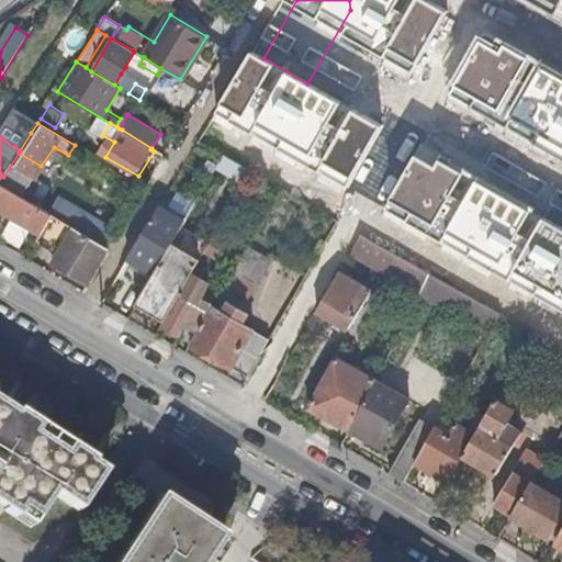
[(33,177),(41,166),(19,153),(3,177),(0,181),(0,183),(18,194),(26,179),(22,177),(24,172),(33,177)]
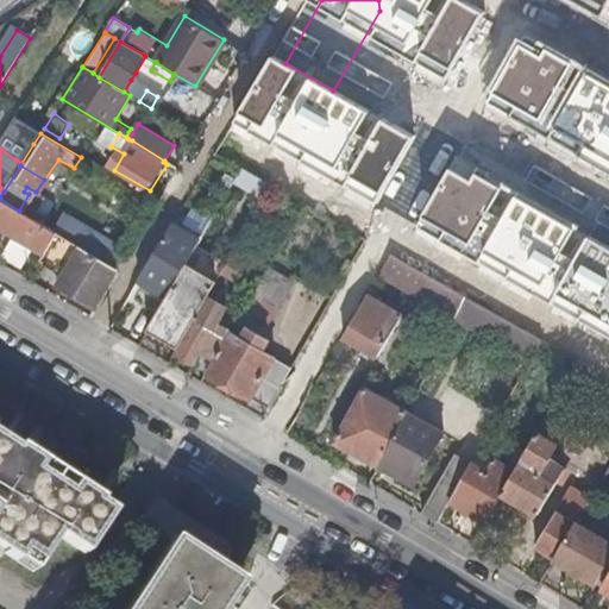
[(261,200),(269,186),(242,169),(233,183),(261,200)]
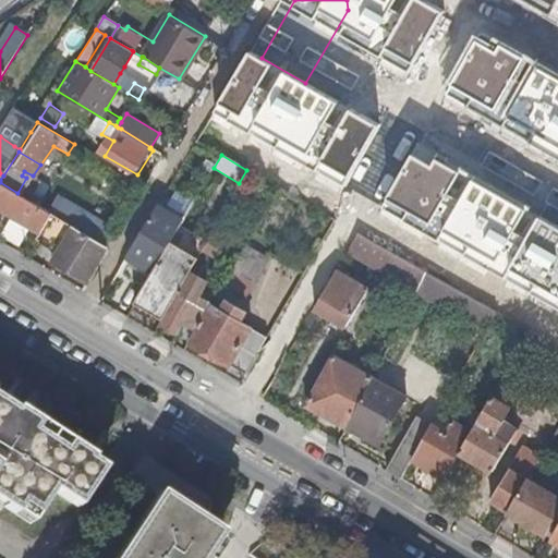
[(47,210),(17,193),(0,182),(0,207),(44,233),(40,239),(55,247),(60,237),(64,240),(52,261),(86,281),(107,246),(97,241),(73,226),(59,218),(47,210)]
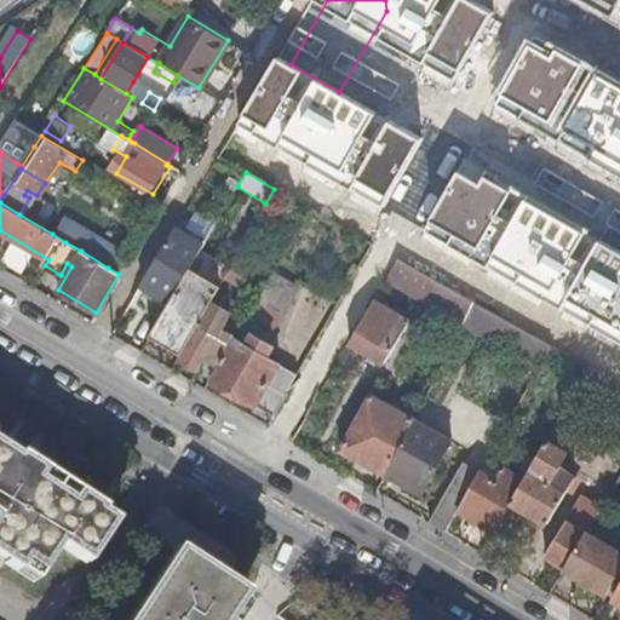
[(189,230),(177,224),(165,245),(141,287),(156,296),(171,303),(191,268),(167,256),(172,247),(178,251),(189,230)]
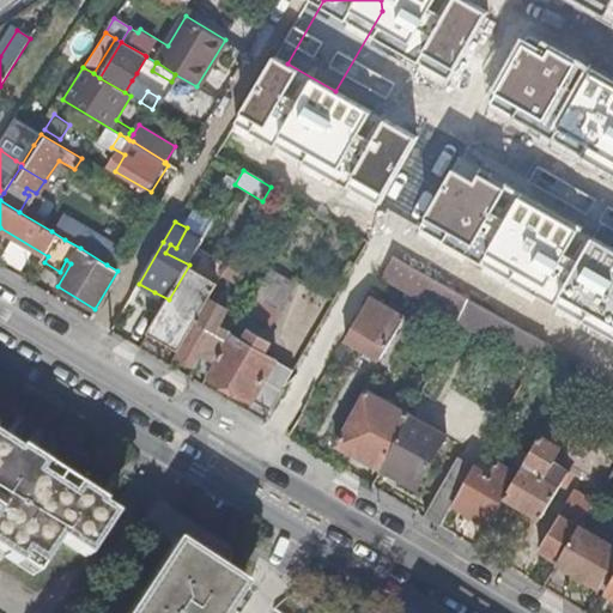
[(52,231),(65,240),(70,232),(56,224),(52,231)]
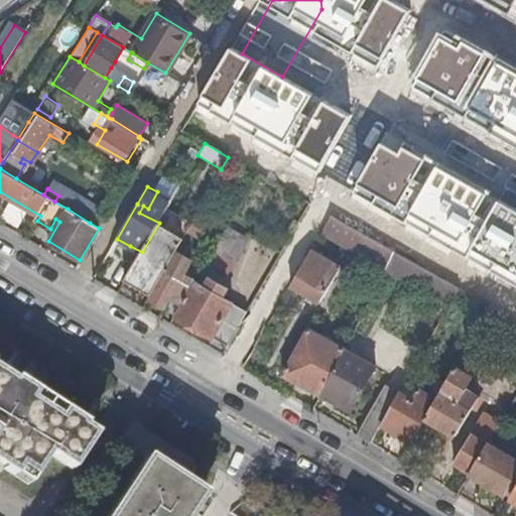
[(76,196),(68,209),(90,223),(99,228),(107,214),(76,196)]
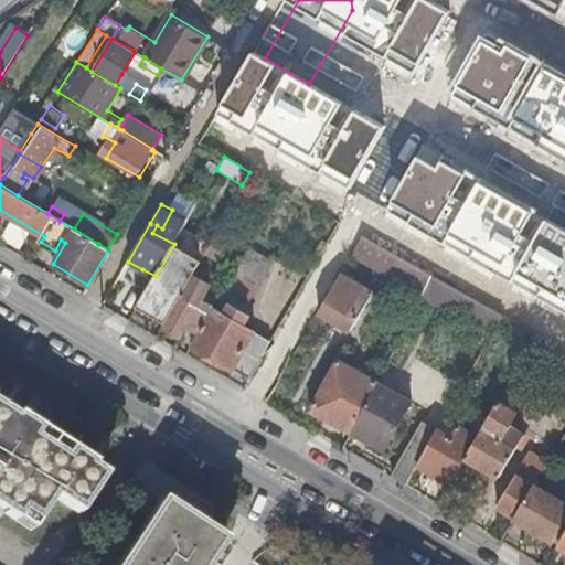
[(372,220),(362,236),(375,244),(392,253),(401,236),(372,220)]
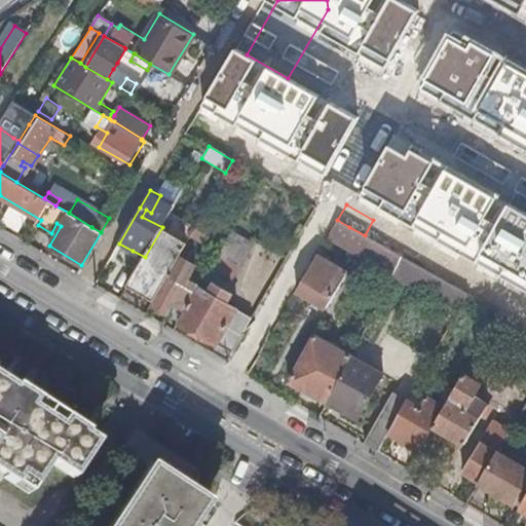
[(197,225),(172,210),(162,227),(145,257),(143,261),(130,282),(157,297),(177,262),(191,236),(197,225)]
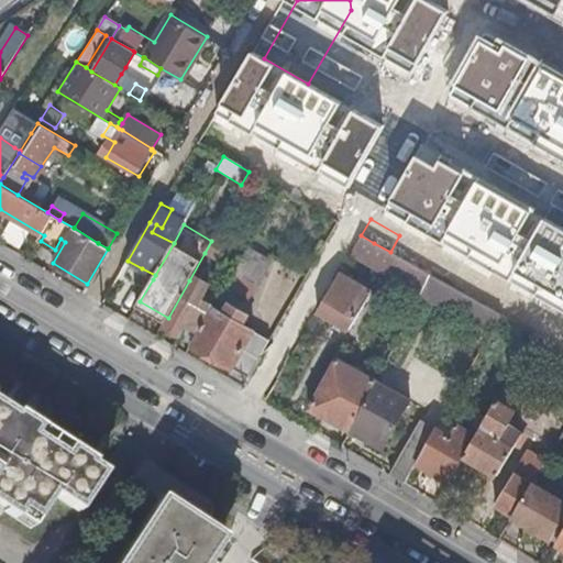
[(351,252),(387,273),(397,256),(390,252),(374,243),(361,235),(351,252)]
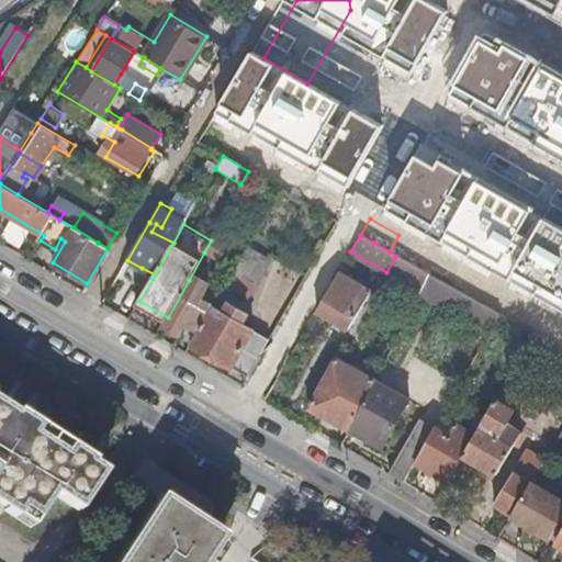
[(228,247),(213,237),(211,240),(204,253),(220,261),(228,247)]
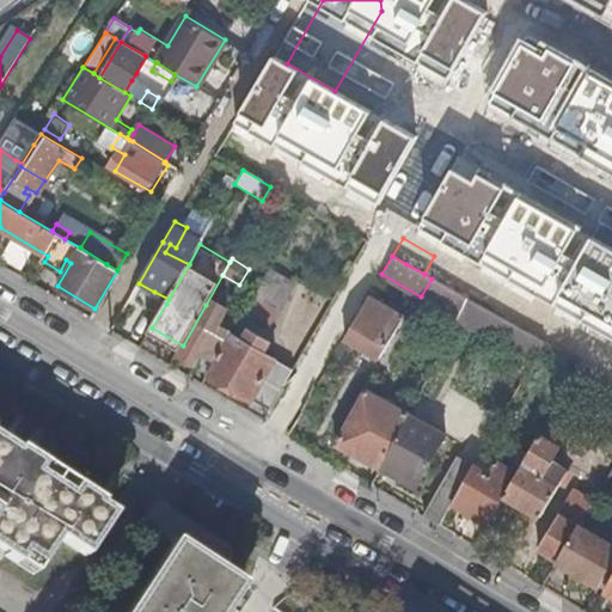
[(294,282),(269,268),(255,293),(245,310),(270,324),(294,282)]
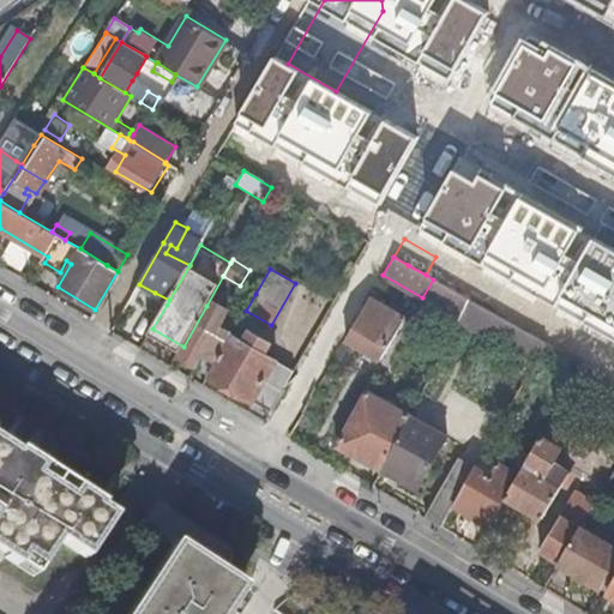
[(422,298),(459,318),(469,299),(465,298),(433,280),(422,298)]
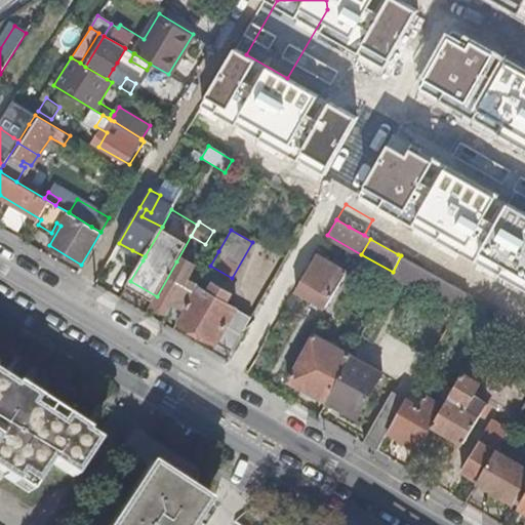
[(143,260),(145,256),(132,250),(130,254),(143,260)]
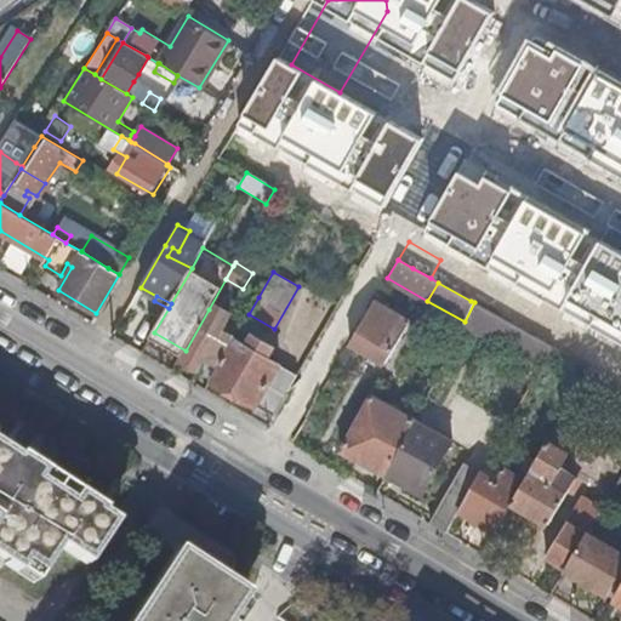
[(368,355),(374,359),(382,364),(408,322),(374,302),(349,345),(368,355)]
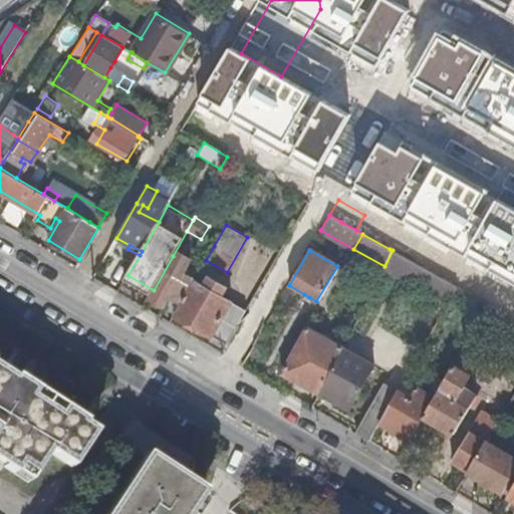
[(382,269),(416,287),(425,269),(393,250),(384,266),(382,269)]
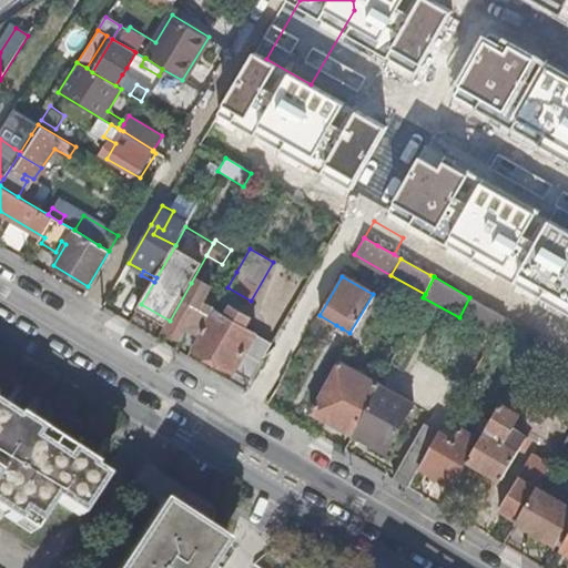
[(201,288),(191,283),(170,321),(166,326),(164,330),(183,341),(189,332),(199,337),(214,311),(216,307),(210,303),(204,301),(203,300),(199,308),(190,303),(201,288)]
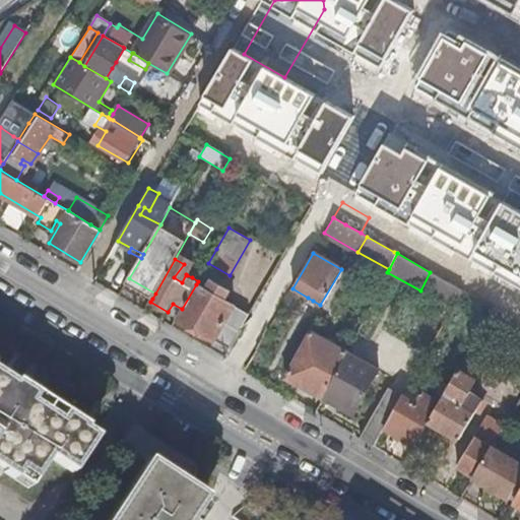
[(420,290),(451,309),(461,290),(430,272),(420,290)]
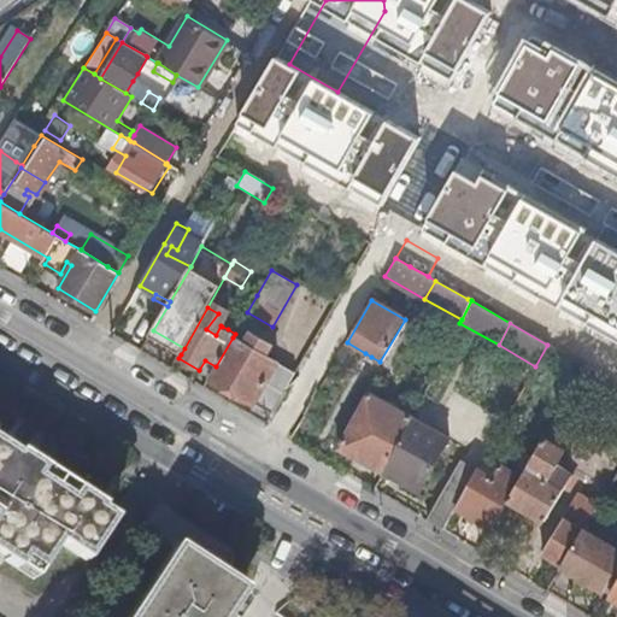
[(151,336),(181,354),(184,348),(153,330),(151,336)]
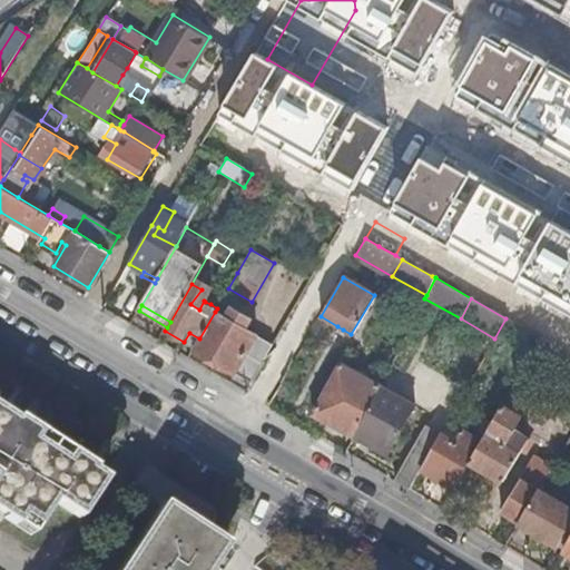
[(226,317),(215,312),(199,338),(194,349),(194,350),(253,383),(274,344),(246,328),(252,318),(232,307),(226,317)]
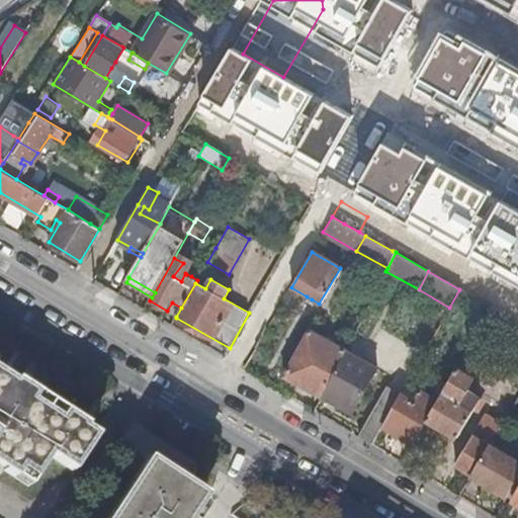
[(172,303),(167,311),(176,317),(181,308),(172,303)]
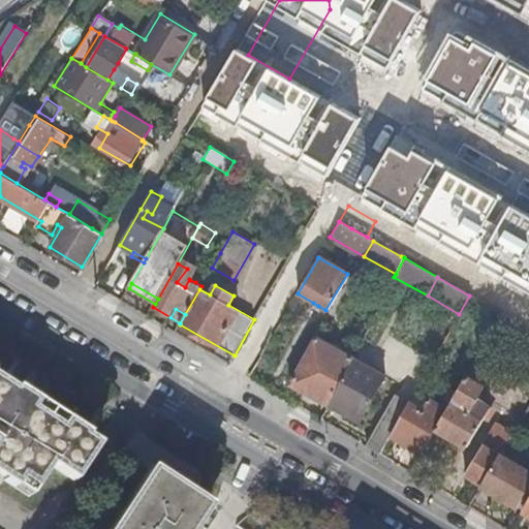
[(294,379),(331,401),(347,369),(353,358),(318,337),(294,379)]
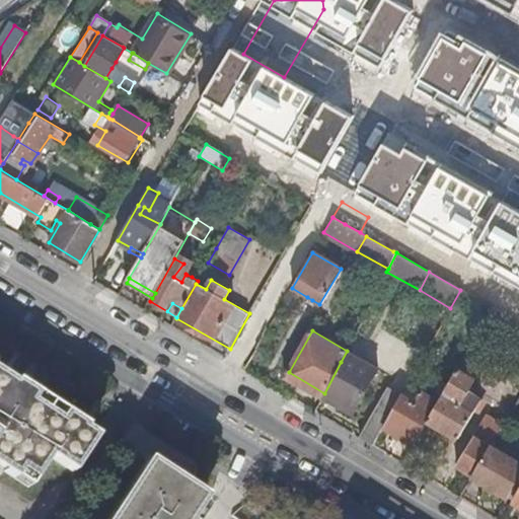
[(355,332),(351,342),(363,349),(368,340),(355,332)]
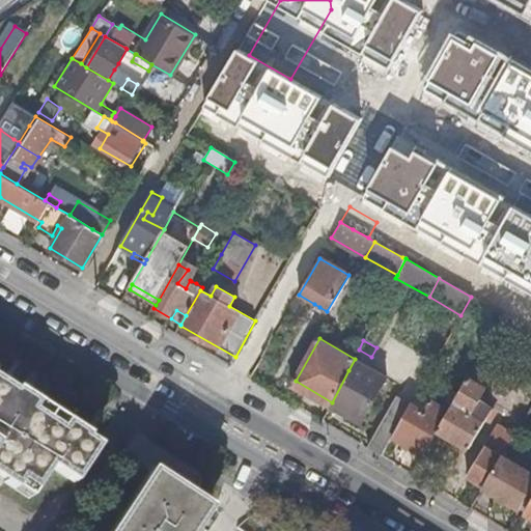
[(446,361),(438,357),(426,376),(434,382),(446,361)]
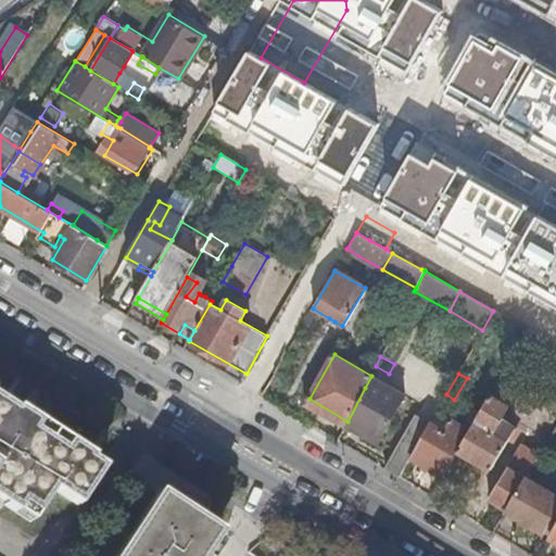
[(397,406),(365,388),(348,421),(380,439),(397,406)]
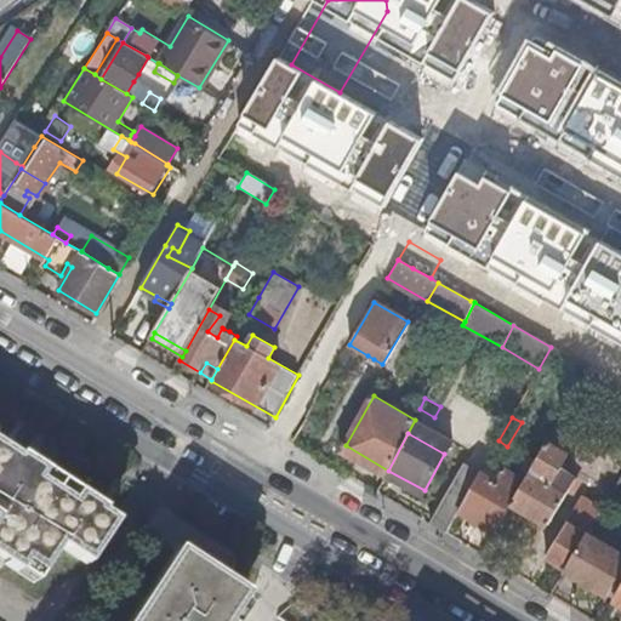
[(568,453),(547,440),(524,479),(511,502),(548,524),(571,485),(576,476),(560,466),(568,453)]
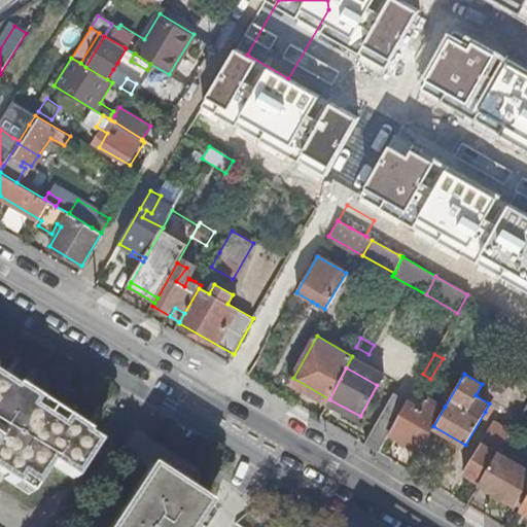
[(0,471),(8,478),(7,481),(30,496),(50,465),(75,481),(95,449),(72,433),(74,430),(26,397),(24,400),(0,385),(0,471)]
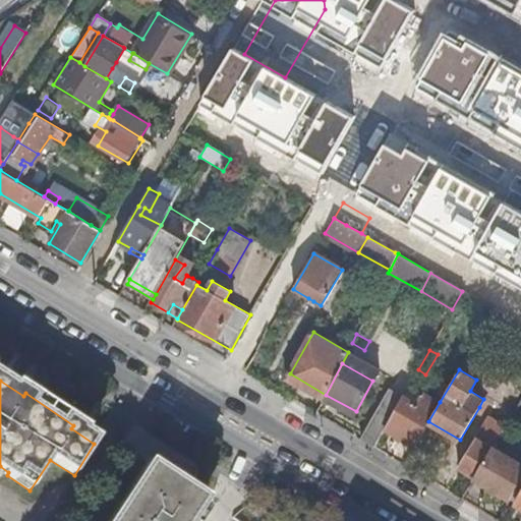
[(440,402),(409,385),(403,397),(386,428),(399,437),(403,439),(401,443),(413,450),(428,421),(440,402)]
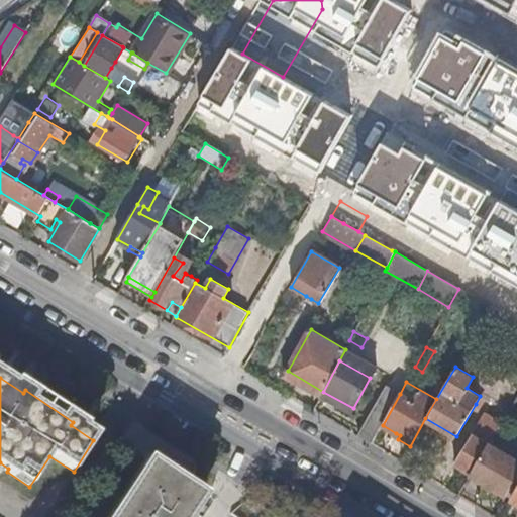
[(388,387),(358,436),(372,444),(383,425),(400,394),(388,387)]
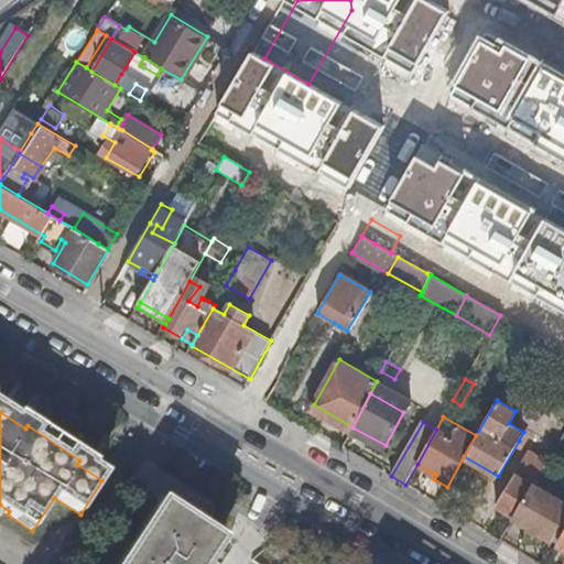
[(529,435),(523,432),(519,441),(524,443),(529,435)]
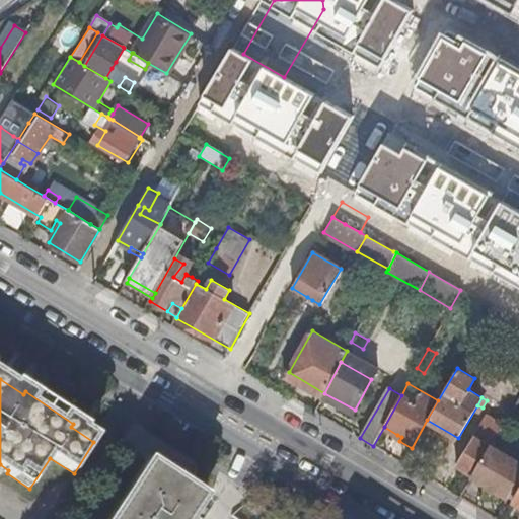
[(456,466),(472,475),(491,445),(504,423),(489,414),(456,466)]
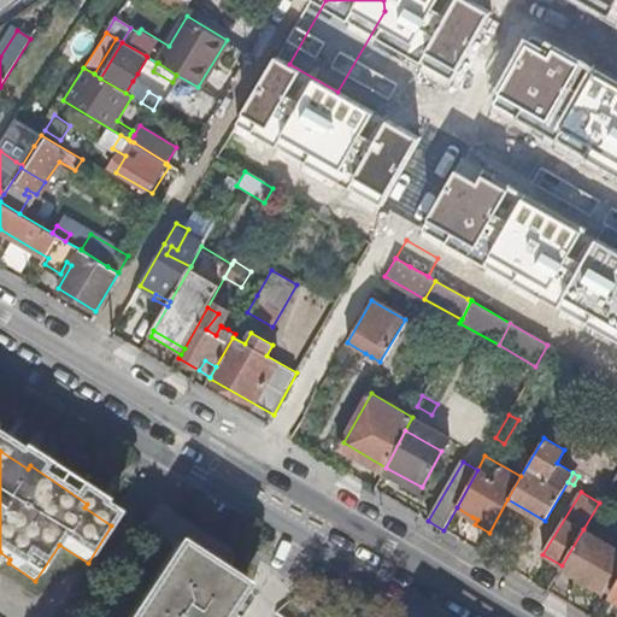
[(616,550),(592,535),(583,529),(562,565),(607,592),(616,575),(616,550)]
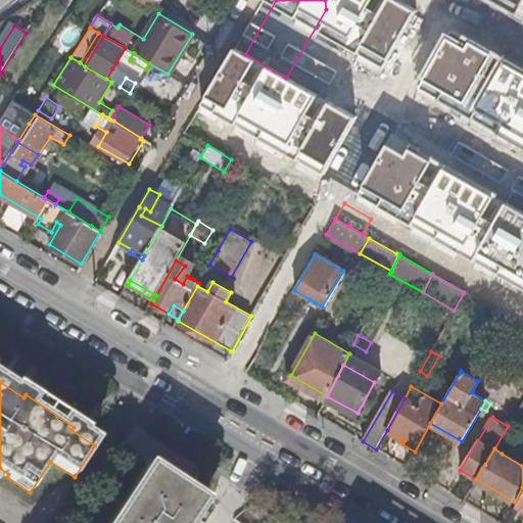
[(202,522),(209,512),(147,470),(111,522),(202,522)]
